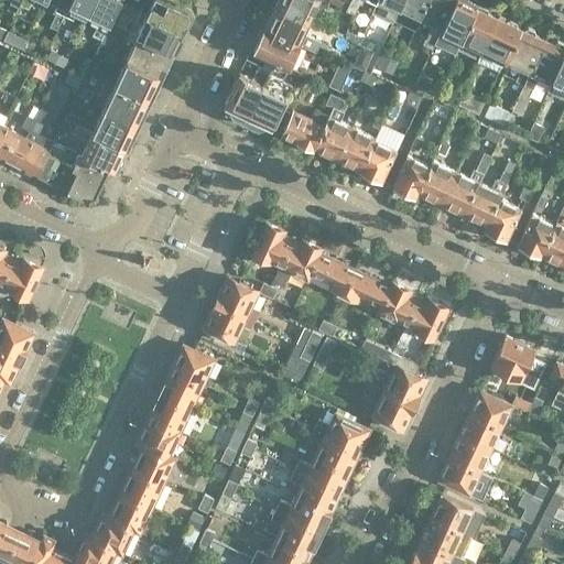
[(11,0),(7,10),(14,13),(21,0),(11,0)]
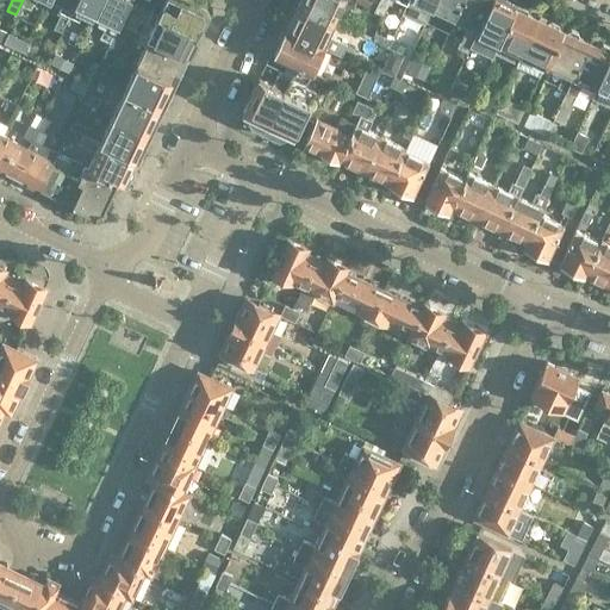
[(55,0),(61,2),(56,13),(60,14),(54,27),(62,32),(67,22),(73,8),(76,0),(55,0)]
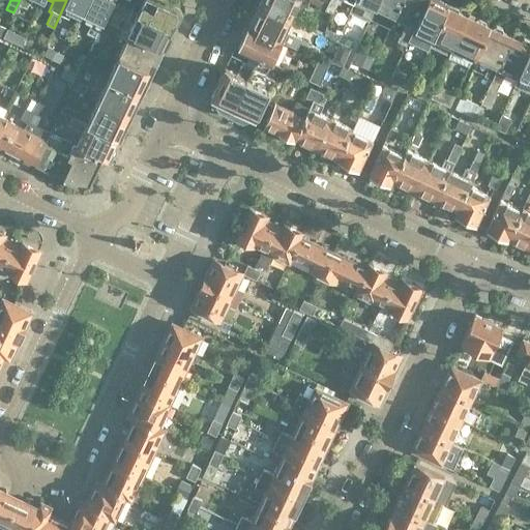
[(82,17),(89,0),(66,0),(63,7),(58,19),(65,22),(70,10),(82,17)]
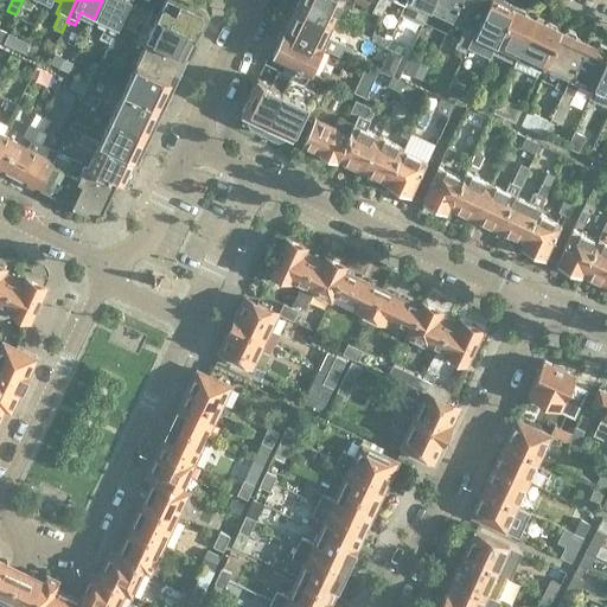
[(102,0),(94,19),(115,29),(125,10),(129,0),(128,0),(102,0)]
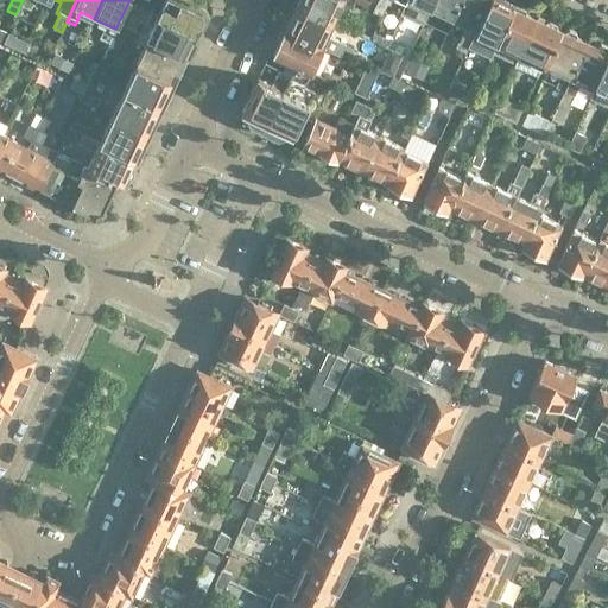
[(130,0),(125,10),(137,14),(141,6),(130,0)]
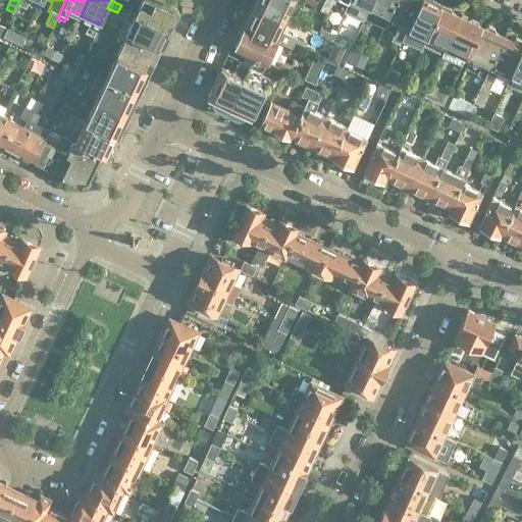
[(110,0),(111,0),(121,5),(131,9),(136,11),(140,0),(110,0)]
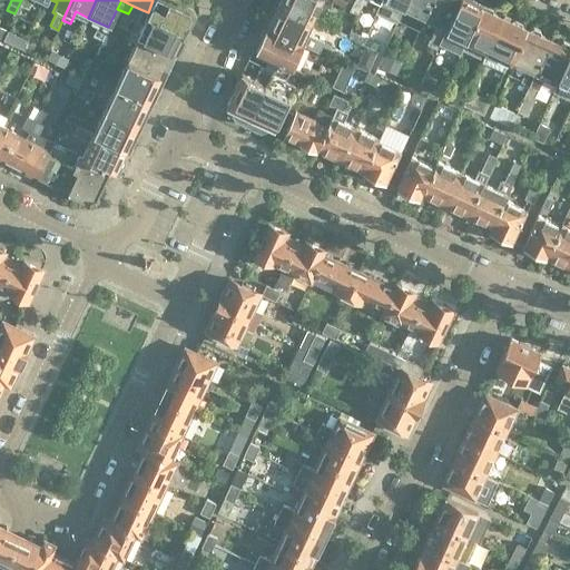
[(177,0),(153,0),(148,12),(186,30),(194,12),(192,7),(177,0)]
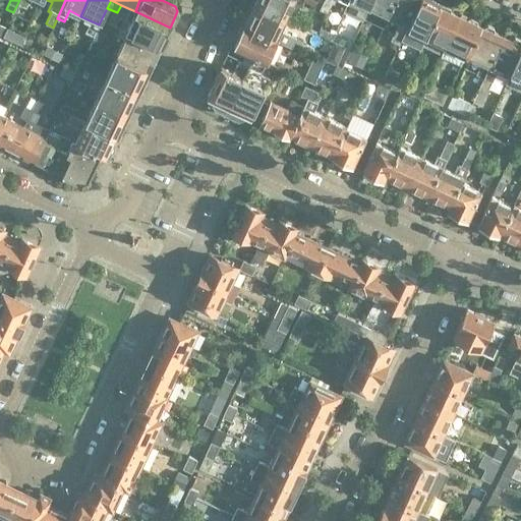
[(254,0),(253,4),(285,19),(294,0),(254,0)]
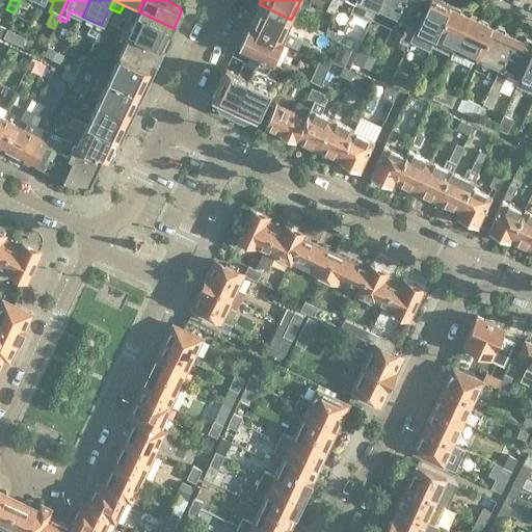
[(331,0),(328,8),(336,11),(339,2),(341,3),(342,0),(331,0)]
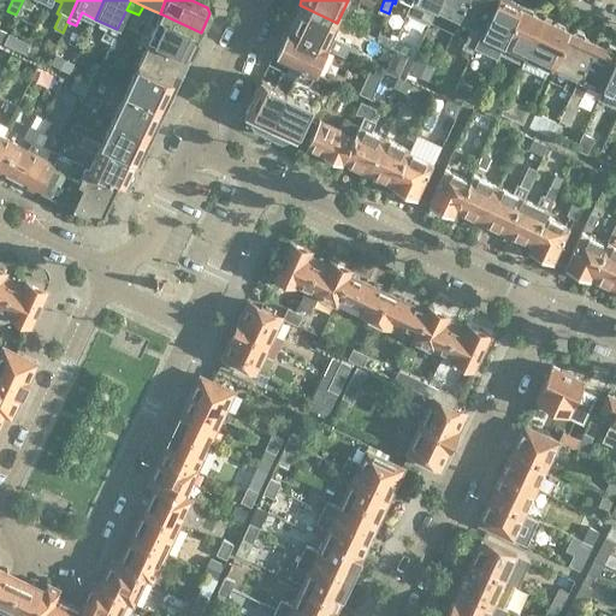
[(412,0),(403,21),(413,25),(418,15),(431,21),(437,9),(440,0),(412,0)]
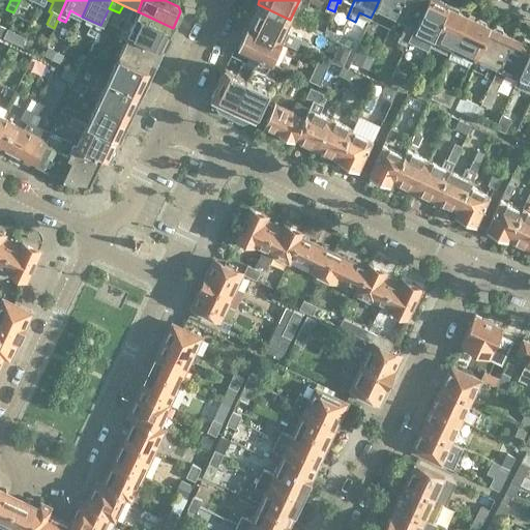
[(379,0),(376,7),(372,18),(390,26),(395,16),(403,0),(379,0)]
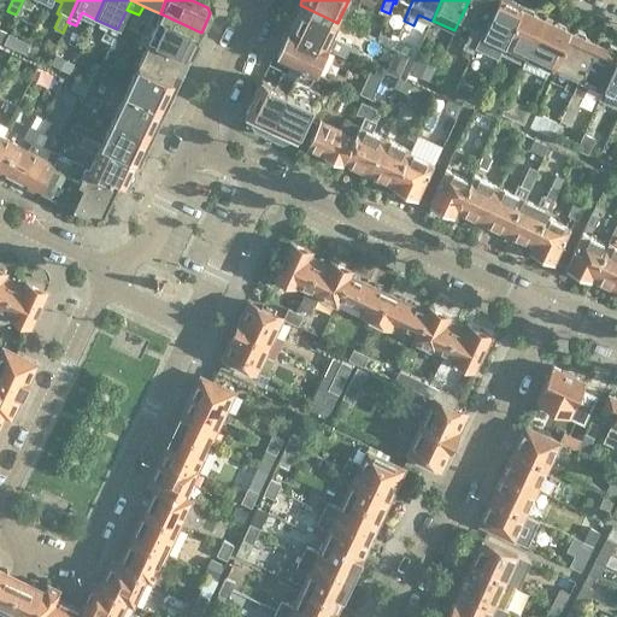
[(469,0),(460,18),(472,24),(463,47),(472,52),(483,30),(497,0),(469,0)]
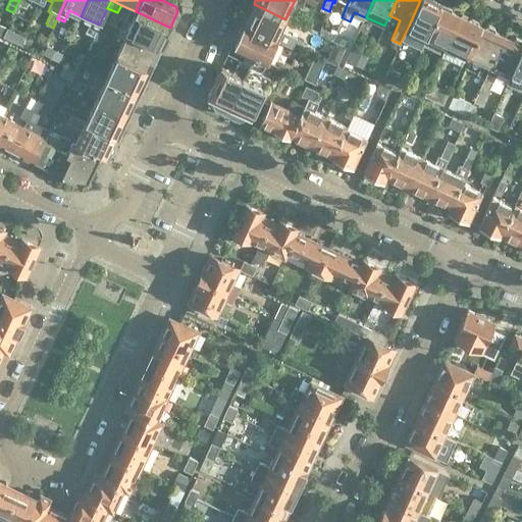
[(420,0),(409,25),(427,34),(441,4),(433,0),(420,0)]
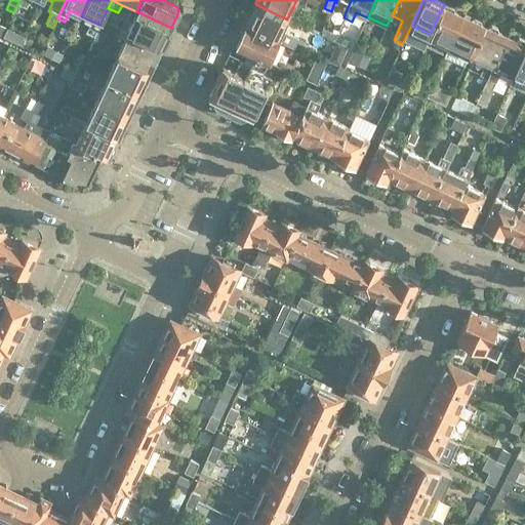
[(250,15),(245,26),(278,41),(296,48),(300,37),(283,30),(287,19),(255,4),(254,6),(252,5),(248,13),(250,15)]
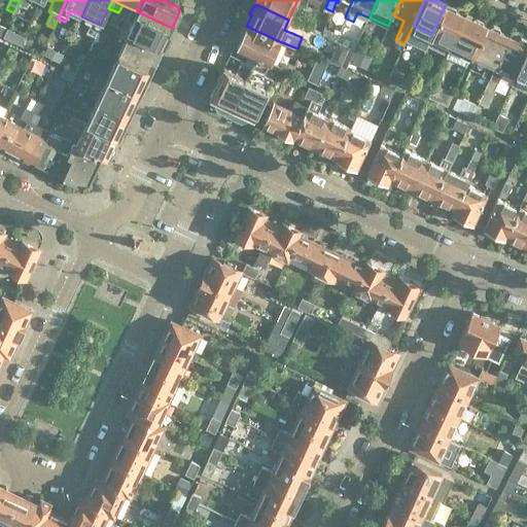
[(446,4),(431,34),(430,38),(426,45),(447,55),(450,47),(464,15),(456,12),(455,8),(446,4)]
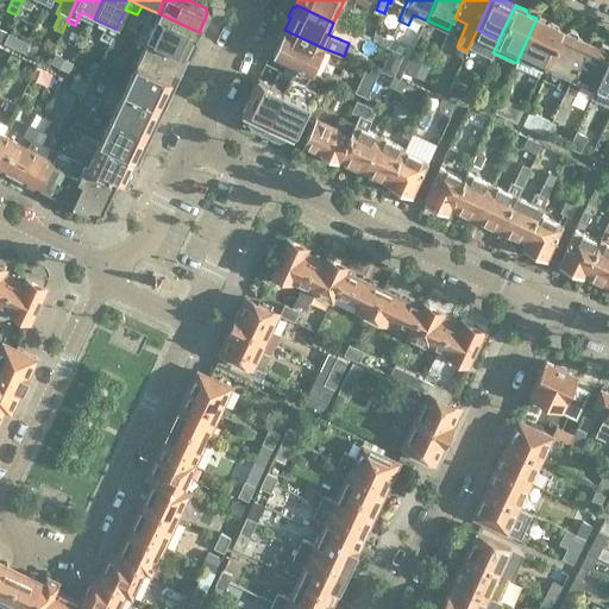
[(148,36),(149,37),(150,37),(150,39),(183,55),(189,52),(199,32),(158,13),(152,11),(148,22),(152,25),(148,36)]
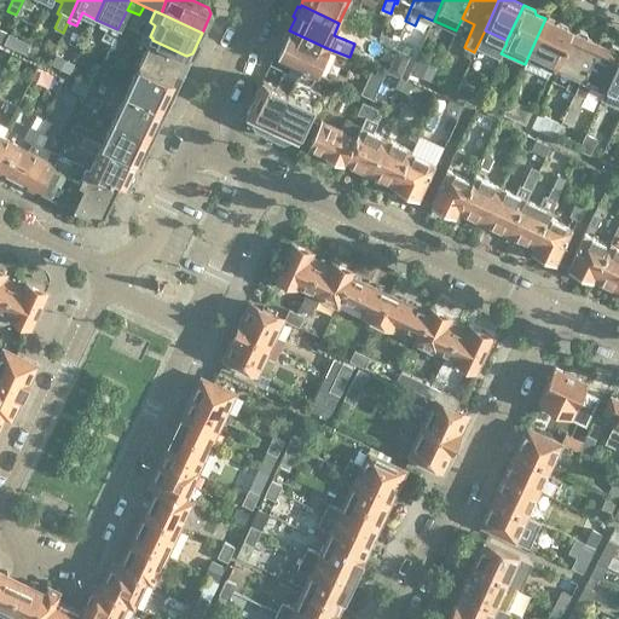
[(545,18),(528,56),(525,64),(551,77),(556,68),(567,41),(565,40),(570,29),(567,28),(567,24),(560,21),(556,23),(545,18)]
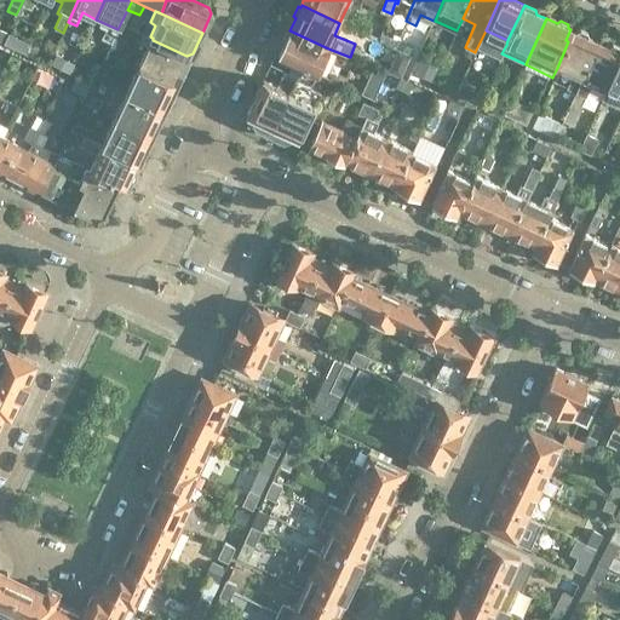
[(279,53),(277,53),(276,55),(316,74),(328,49),(290,30),(288,32),(286,30),(281,41),(283,42),(279,53)]
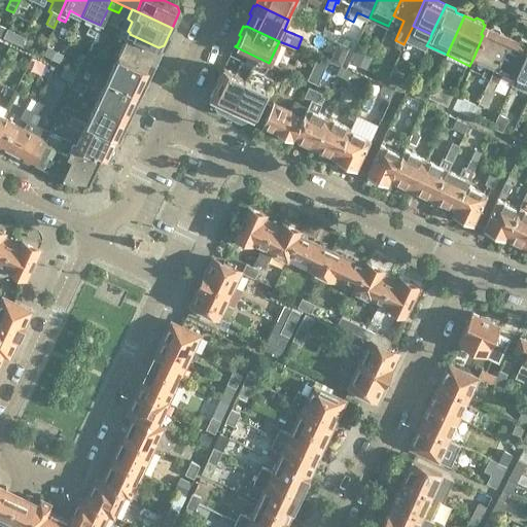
[(484,33),(483,35),(473,58),(487,64),(482,75),(489,78),(494,67),(507,36),(500,32),(499,28),(493,26),(490,28),(489,27),(485,34),(484,33)]
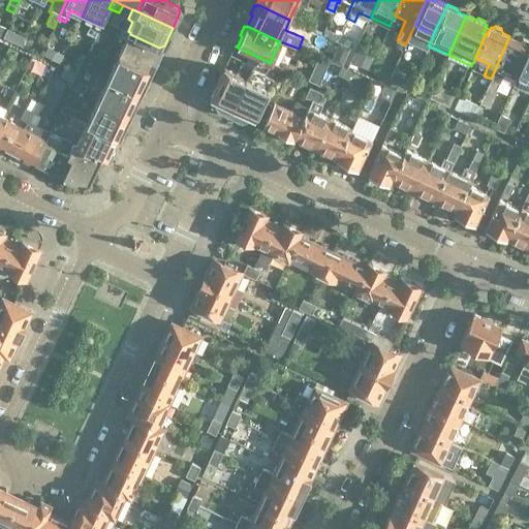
[(22,45),(26,36),(8,28),(4,37),(22,45)]
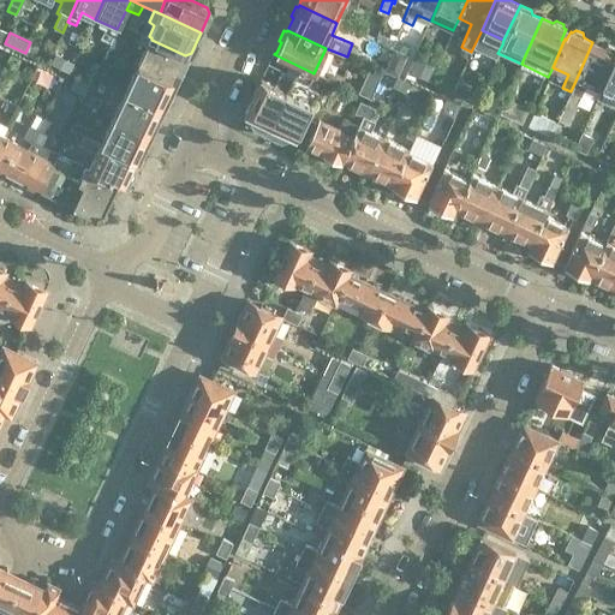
[(398,39),(396,39),(384,33),(383,45),(393,48),(398,39)]
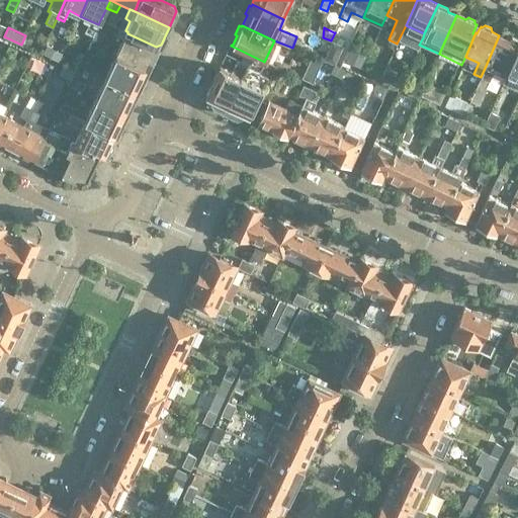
[(97,29),(91,41),(99,46),(105,33),(97,29)]
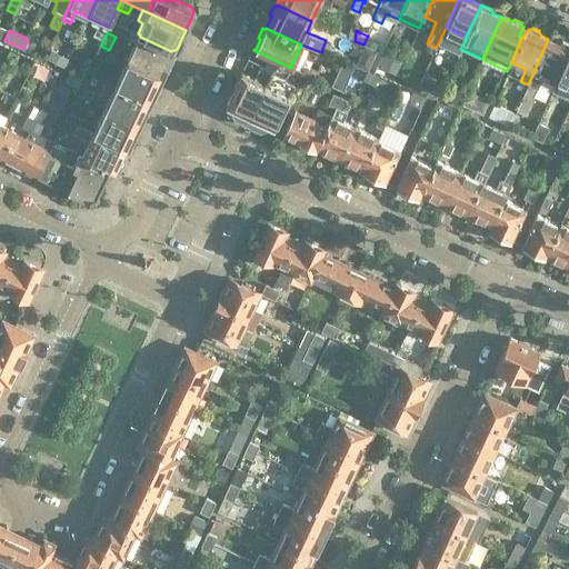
[(139,35),(127,59),(160,76),(161,72),(167,71),(169,66),(167,61),(171,51),(140,37),(140,35),(139,35)]
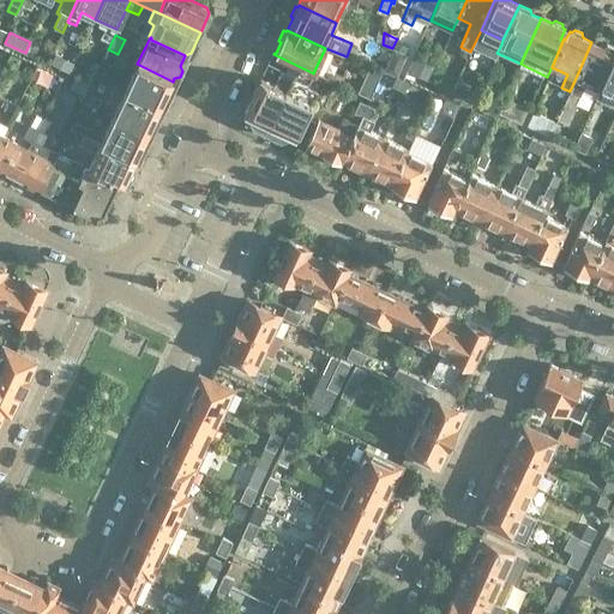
[(419,47),(397,37),(393,48),(408,54),(399,76),(405,78),(419,47)]
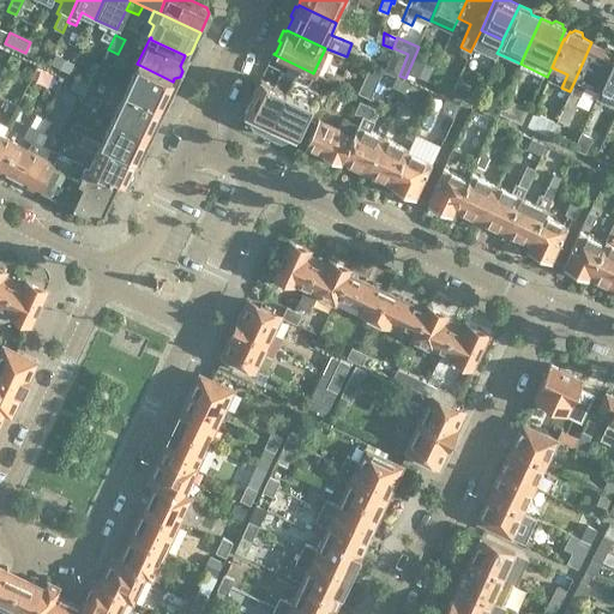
[(591,42),(576,78),(558,119),(567,124),(585,83),(600,89),(613,55),(613,47),(607,44),(603,47),(591,42)]
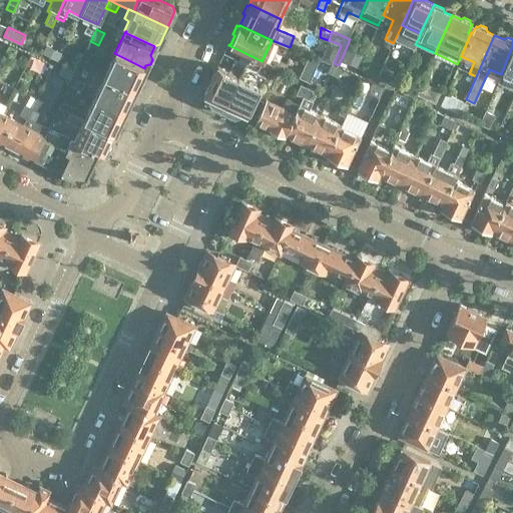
[(98,46),(89,42),(83,54),(92,58),(98,46)]
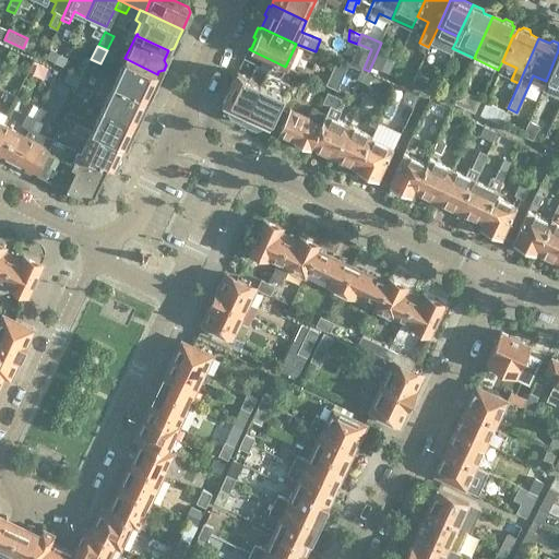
[(248,49),(245,57),(268,68),(271,60),(248,49)]
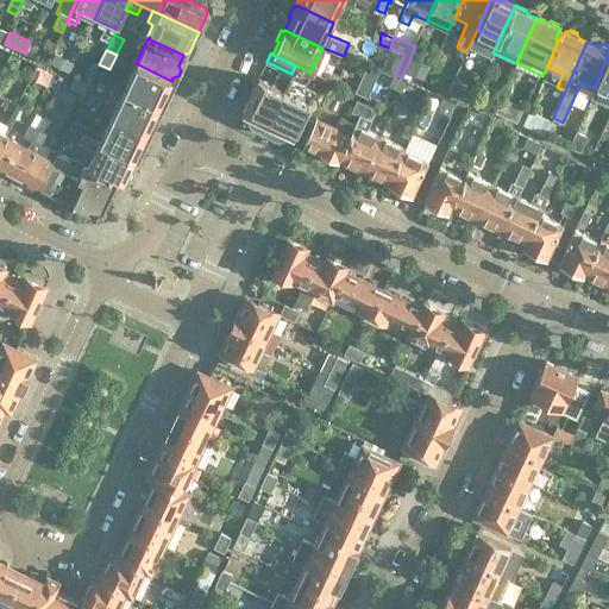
[(73,63),(57,55),(52,66),(69,73),(73,63)]
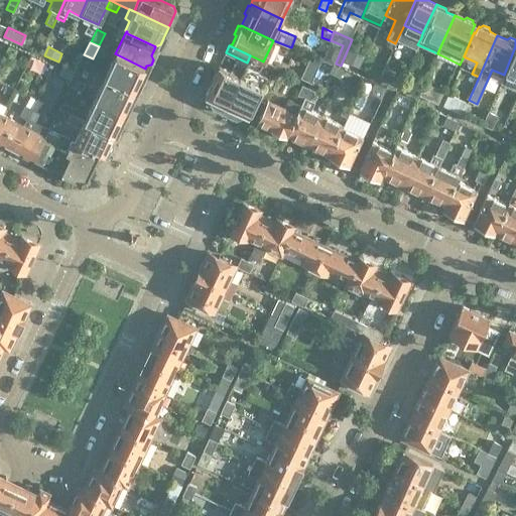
[(368,54),(350,46),(345,58),(363,67),(368,54)]
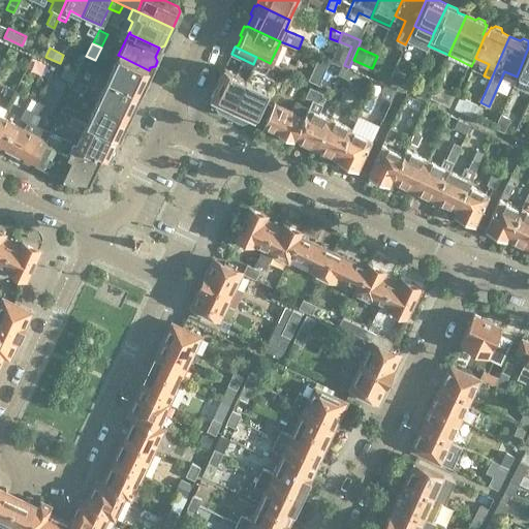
[(528,48),(517,76),(518,76),(519,73),(528,78),(528,48)]
